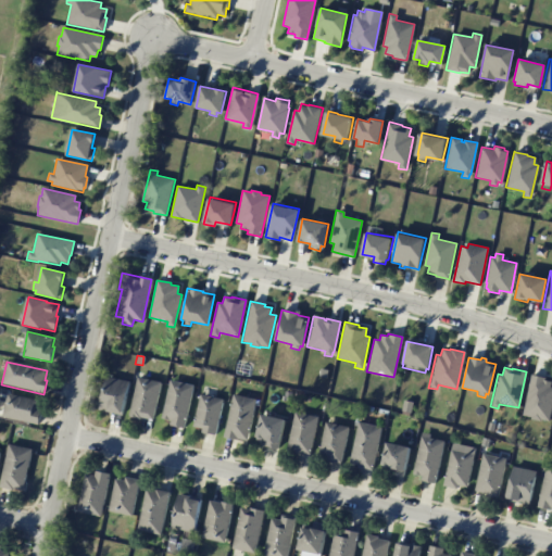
[(530,375),(544,378),(544,380),(551,381),(550,387),(551,387),(551,402),(548,421),(540,419),(540,421),(529,419),(530,417),(522,415),(530,375)]
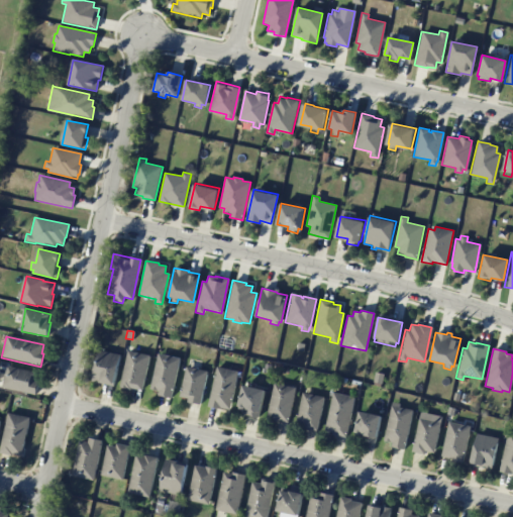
[(112,384),(93,381),(99,349),(120,353),(114,385),(112,384)]
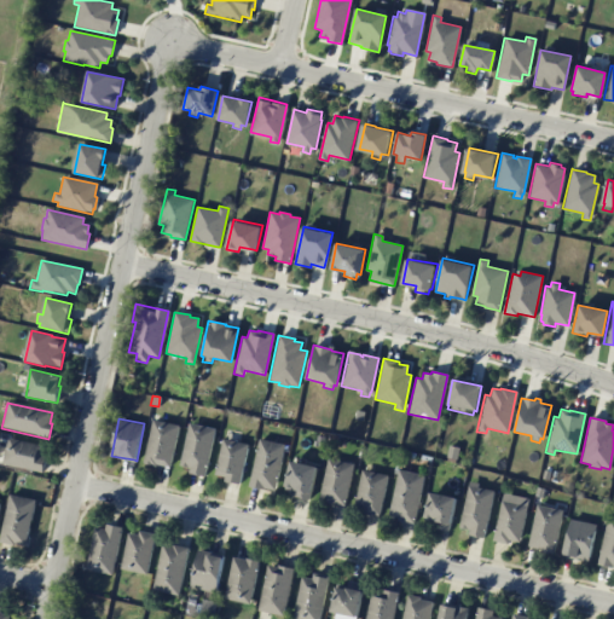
[(168,466),(157,464),(156,466),(144,463),(152,420),(179,426),(171,467),(168,466)]
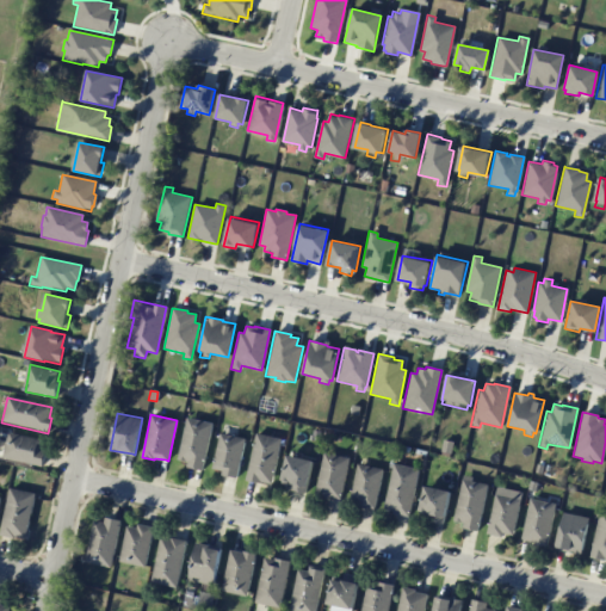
[(199,469),(186,467),(187,461),(178,460),(186,418),(211,423),(202,470),(199,469)]
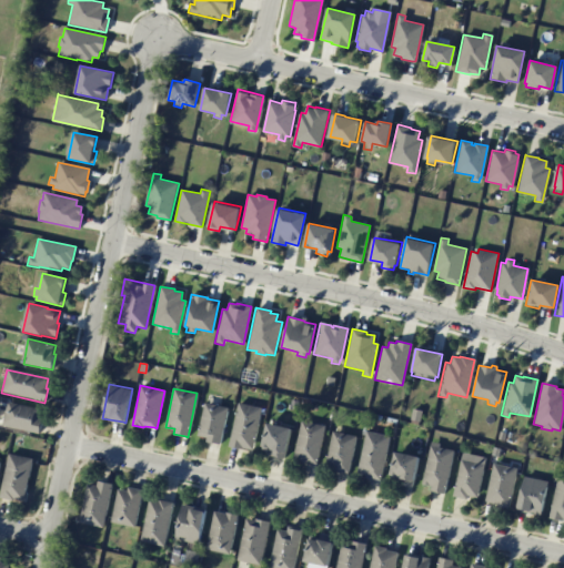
[(250,448),(242,447),(242,448),(229,445),(238,402),(261,407),(252,449),(250,448)]
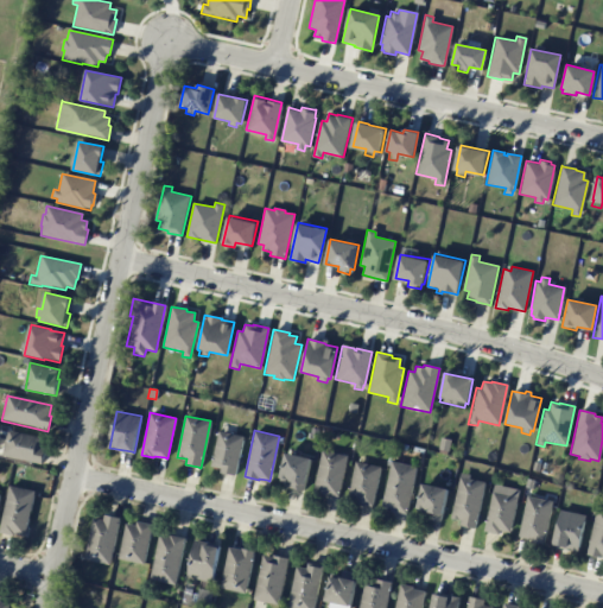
[(42,447),(40,449),(44,450),(42,464),(2,456),(8,431),(43,438),(42,447)]
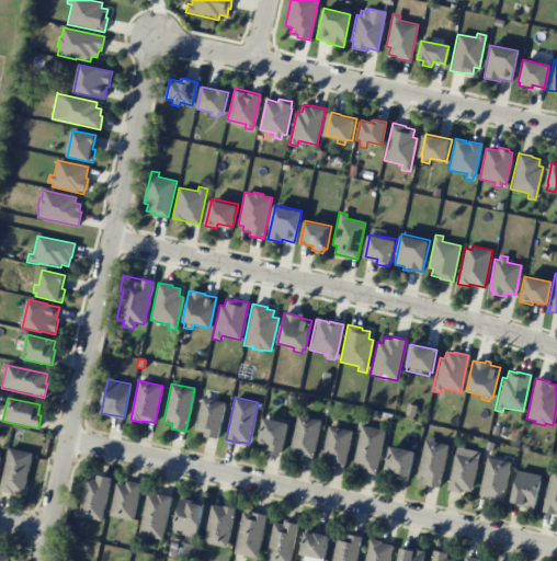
[(214,400),(224,402),(217,438),(203,435),(204,431),(194,430),(201,398),(214,400)]
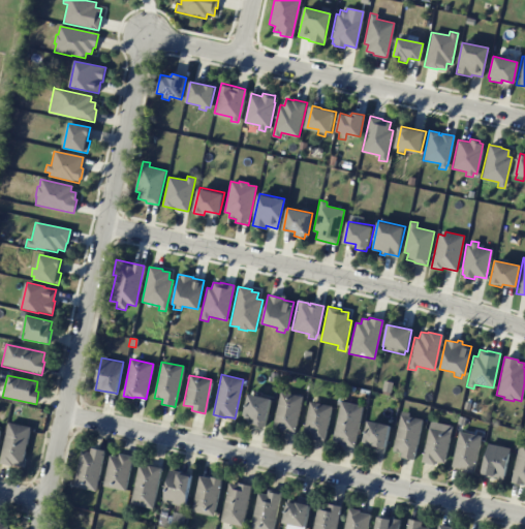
[(272,398),(266,419),(265,419),(263,426),(250,423),(251,418),(243,416),(249,392),(272,398)]
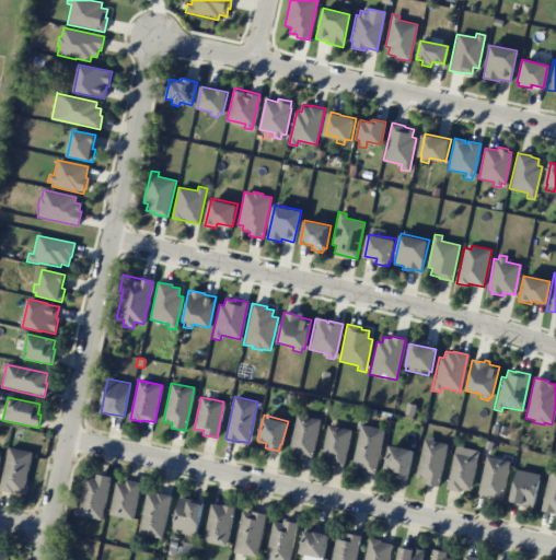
[(309,456),(300,454),(299,456),(288,454),(296,415),(320,419),(312,457),(309,456)]
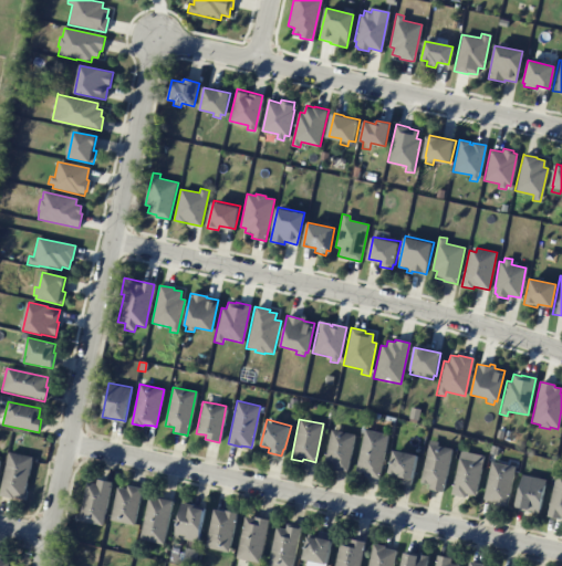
[(344,470),(332,468),(333,463),(323,462),(330,429),(354,433),(346,471),(344,470)]
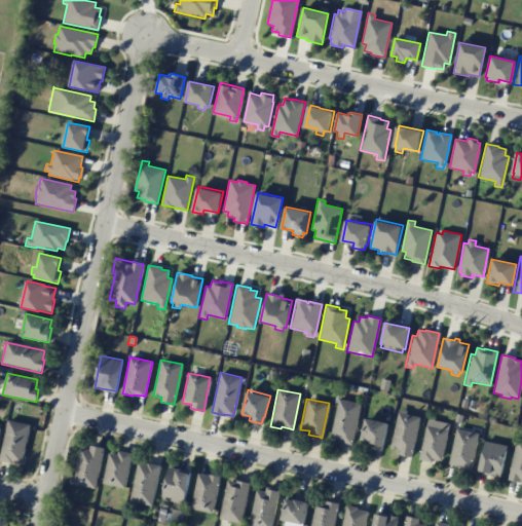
[(349,443),(338,441),(338,440),(330,438),(338,399),(360,403),(351,444),(349,443)]
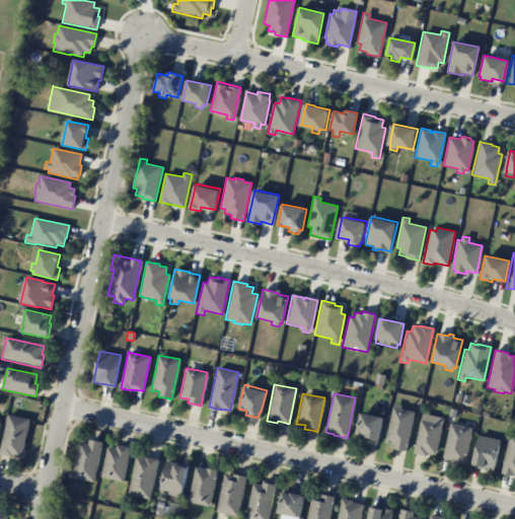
[(402,450),(392,448),(393,444),(384,442),(392,408),(414,412),(406,451),(402,450)]
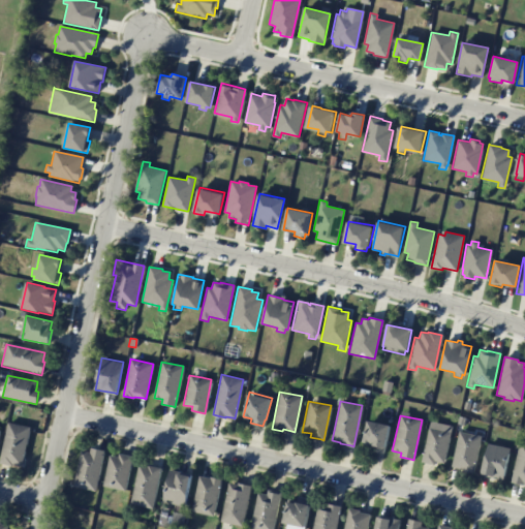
[(380,453),(369,450),(370,446),(362,444),(367,419),(391,425),(387,446),(383,446),(382,453),(380,453)]
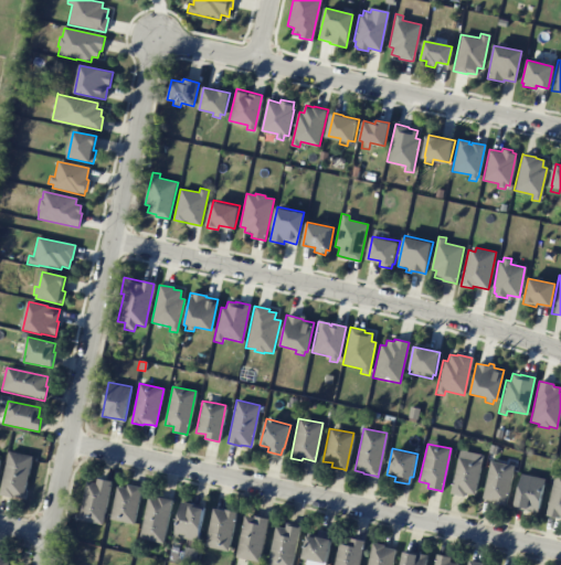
[(465,492),(465,491),(464,496),(450,492),(458,449),(482,455),(474,493),(465,492)]
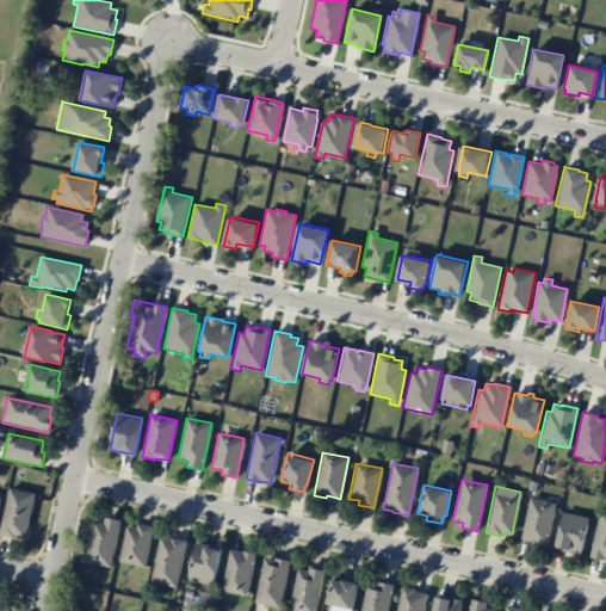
[(23,537),(16,536),(14,537),(0,534),(0,529),(10,487),(35,493),(24,538),(23,537)]
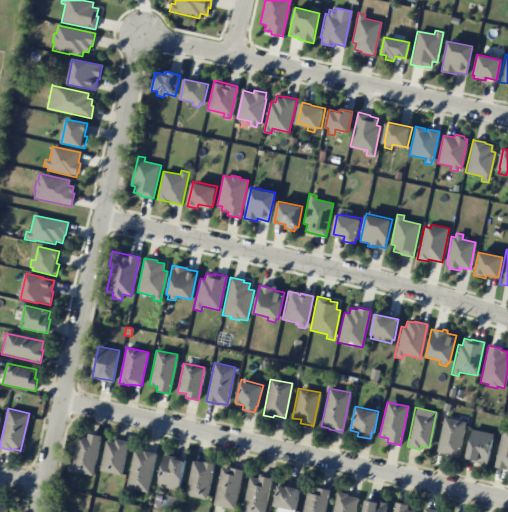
[(447,453),(437,451),(444,417),(465,421),(457,457),(447,455),(447,453)]
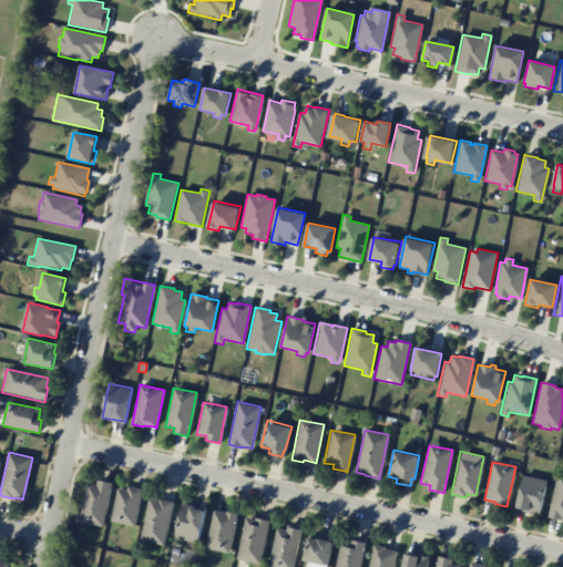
[(562,519),(548,516),(556,472),(562,473),(562,519)]
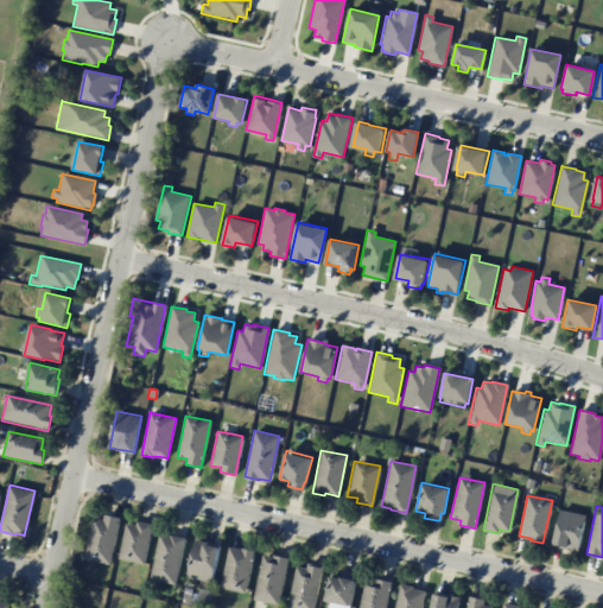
[(567,549),(552,545),(559,510),(584,514),(577,551),(567,549)]
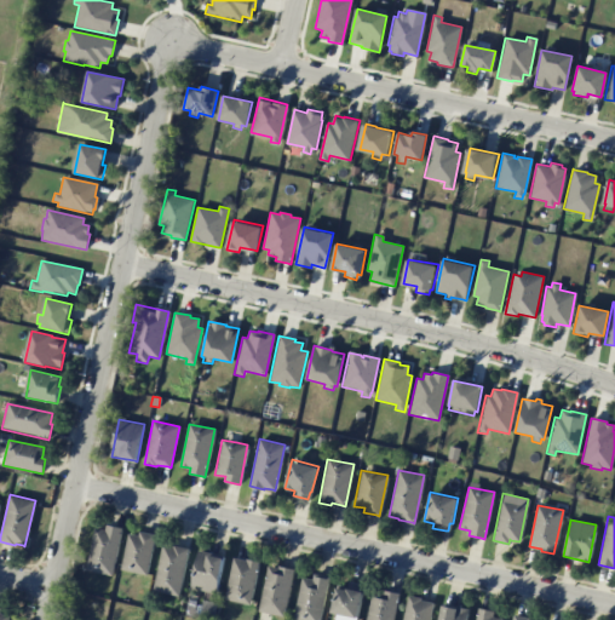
[(108,524),(122,528),(111,575),(87,570),(96,527),(105,529),(107,524),(108,524)]
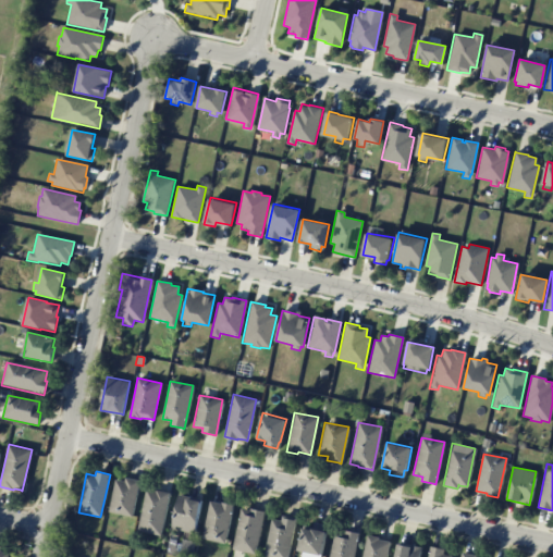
[(126,478),(139,481),(131,517),(108,511),(115,479),(124,481),(125,477),(126,478)]
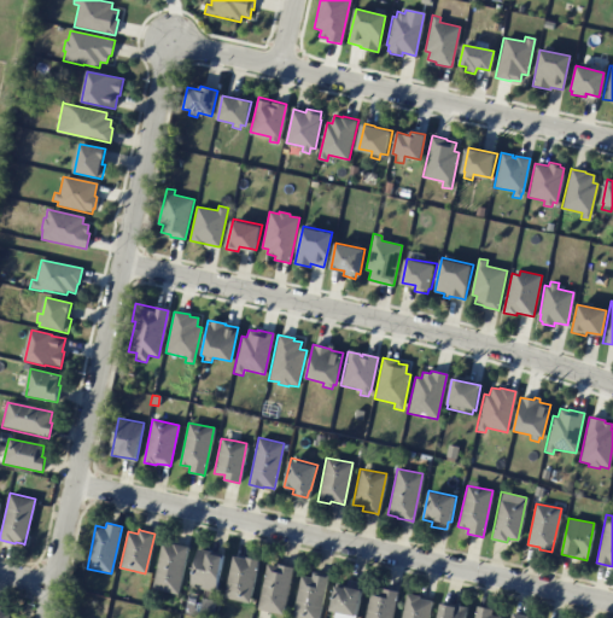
[(163,543),(173,544),(173,543),(187,547),(176,594),(152,588),(162,543),(163,543)]
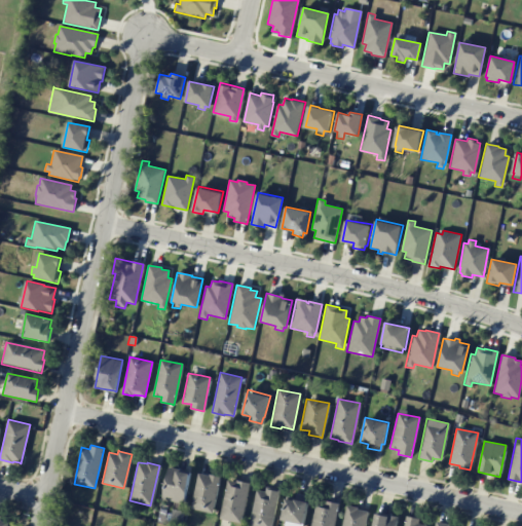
[(178,468),(190,472),(183,503),(161,498),(169,466),(178,468)]
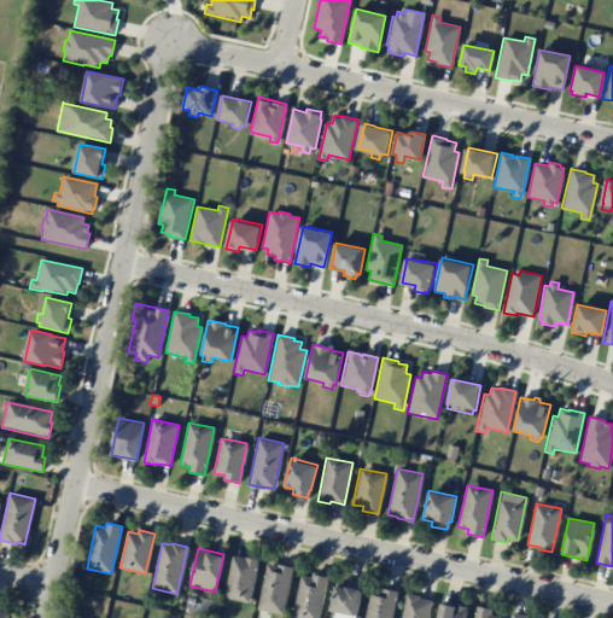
[(233,555),(245,559),(246,557),(258,559),(247,602),(223,596),(233,555)]
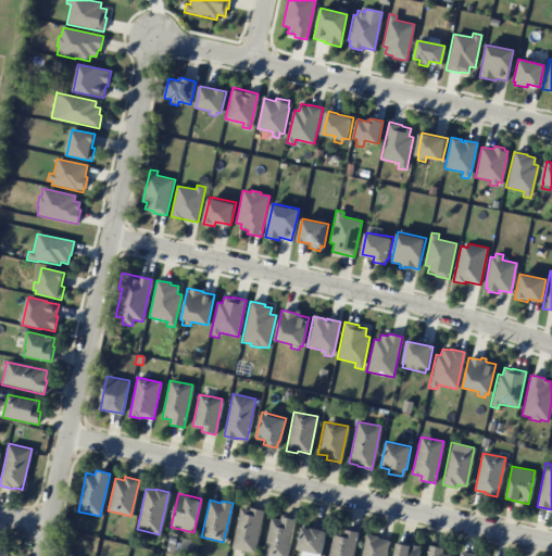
[(251,509),(252,509),(252,507),(265,510),(254,554),(231,547),(241,506),(251,509)]
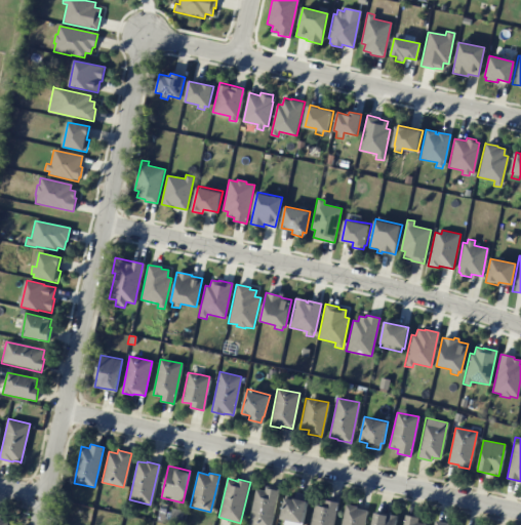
[(267,486),(279,488),(270,524),(252,524),(248,524),(256,488),(265,490),(266,485),(267,486)]
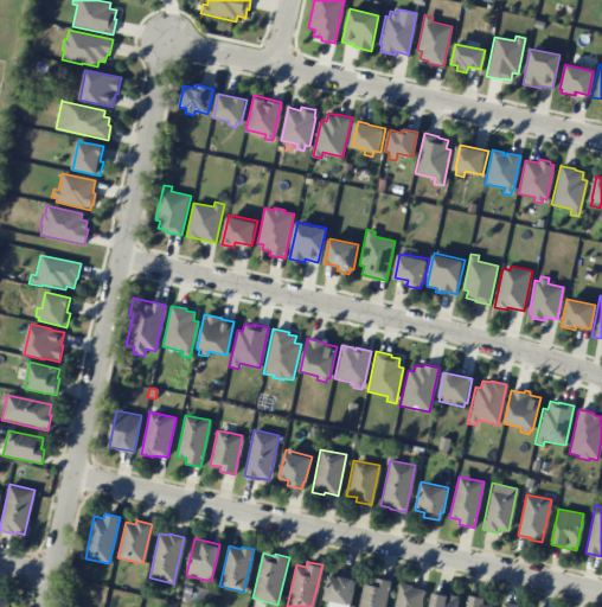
[(331,574),(340,576),(340,575),(356,579),(350,604),(325,598),(330,574),(331,574)]
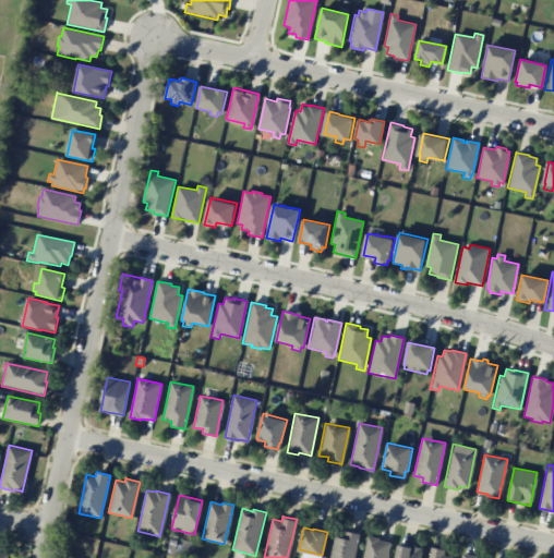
[(347,531),(359,533),(353,557),(329,557),(336,532),(345,534),(346,530),(347,531)]
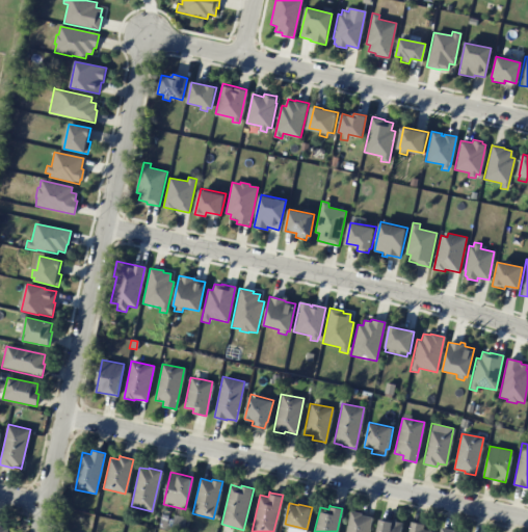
[(361,512),(362,512),(361,514),(372,517),(368,531),(345,531),(350,510),(361,512)]
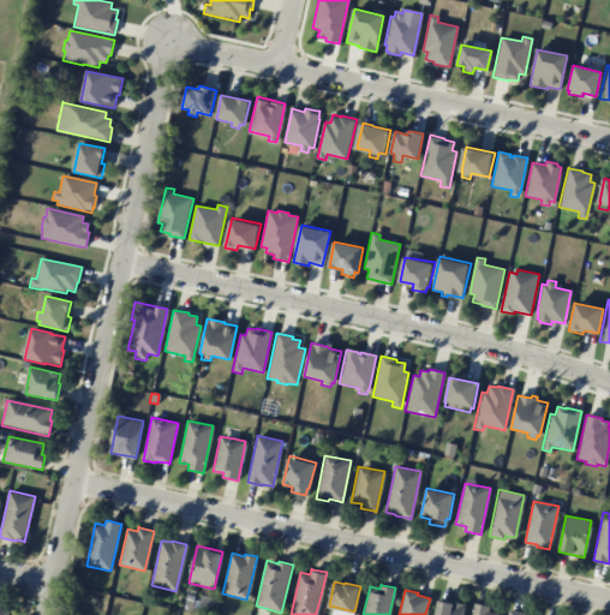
[(441,598),(465,604),(461,614),(435,614),(440,597),(441,598)]
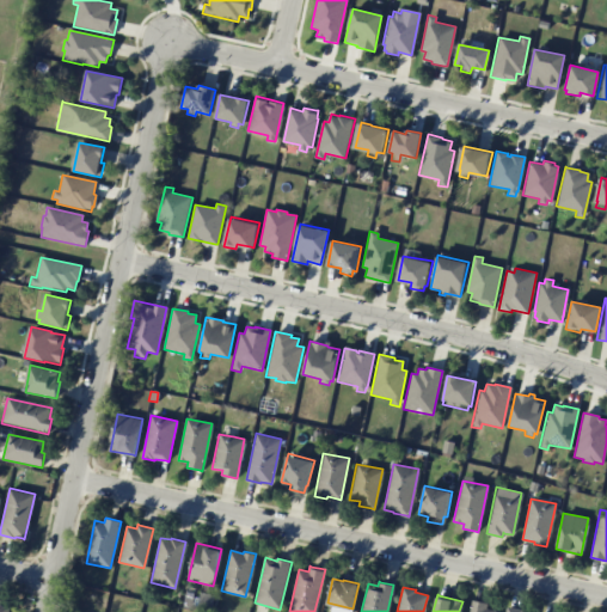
[(473,600),(488,603),(486,609),(497,611),(496,611),(468,611),(472,599),(473,600)]
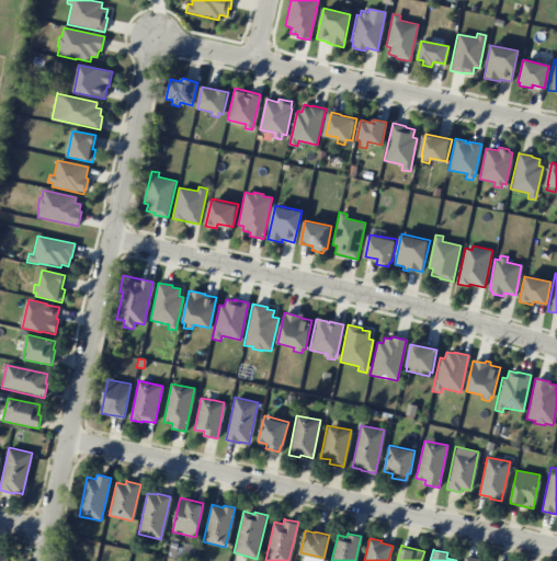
[(0,550),(1,550),(0,554),(9,557),(8,560),(0,560),(0,550)]
